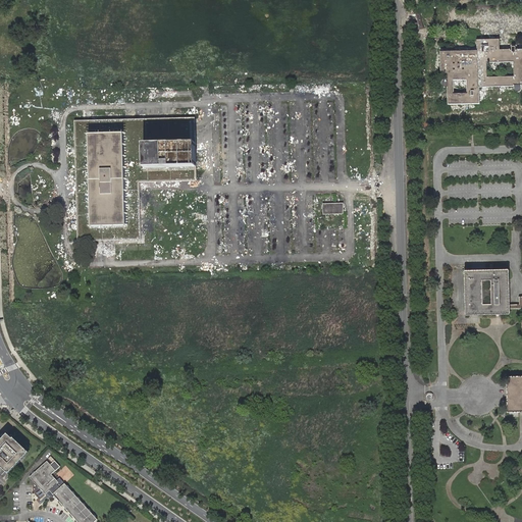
[(510,47),(510,48),(510,50),(500,50),(500,40),(477,40),(477,51),(440,52),(441,74),(447,74),(447,80),(446,80),(445,80),(444,81),(442,81),(441,82),(441,84),(441,86),(442,86),(444,87),(445,88),(448,88),(448,105),(480,104),(479,88),(514,87),(514,89),(514,90),(515,91),(516,92),(518,92),(520,92),(521,91),(521,90),(521,87),(521,86),(521,49),(518,50),(518,47),(517,46),(516,45),(514,44),(512,44),(512,45),(511,45),(510,46),(510,47)]
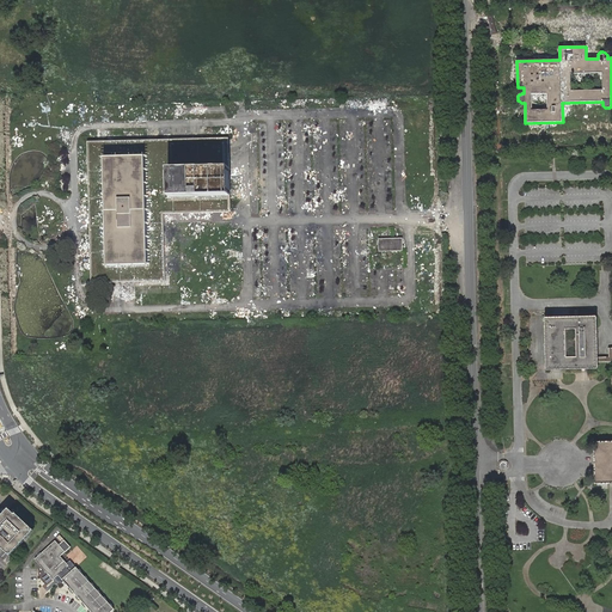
[(226,141),(90,145),(92,213),(97,213),(97,225),(92,225),(93,280),(161,279),(160,212),(227,209),(227,196),(231,196),(230,167),(227,167),(226,141)]
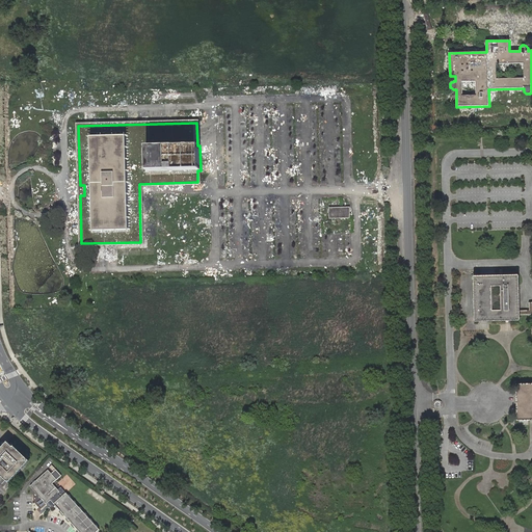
[(350,209),(329,210),(329,218),(350,218),(350,217),(350,209)]
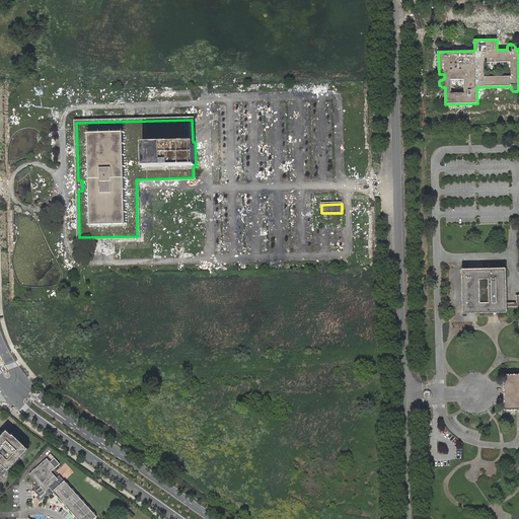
[(518,295),(516,295),(516,303),(507,303),(506,269),(462,271),(463,314),(508,313),(507,307),(518,307),(518,374),(504,375),(505,411),(518,410),(518,295)]
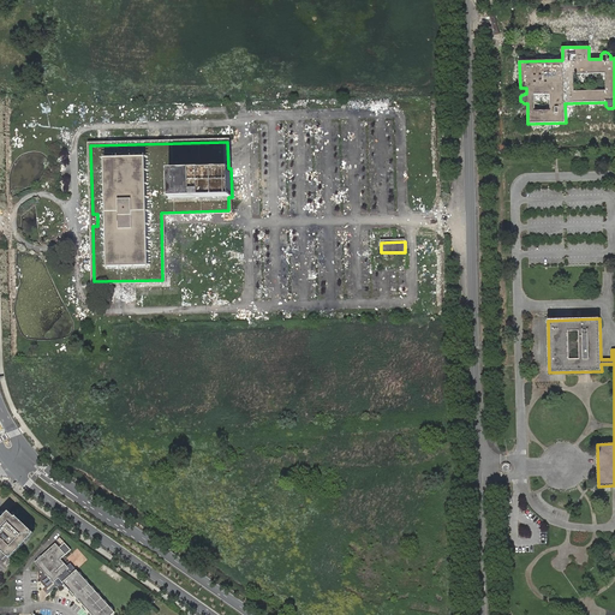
[(16,518),(10,512),(0,520),(0,548),(11,559),(35,532),(17,517),(16,518)]
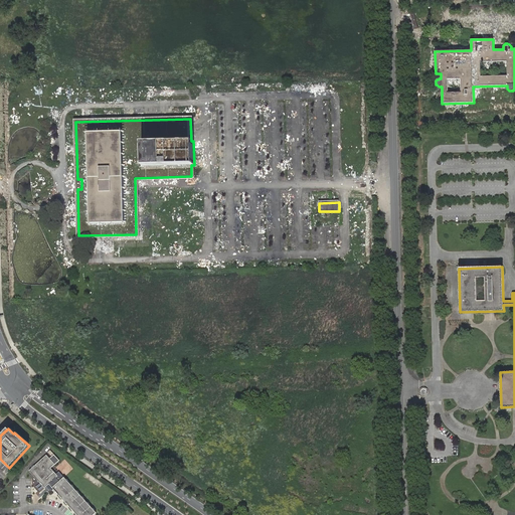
[(51,487),(76,514),(93,514),(97,513),(64,478),(59,481),(56,478),(57,476),(50,468),(54,465),(46,455),(29,471),(44,488),(49,484),(49,485),(47,487),(49,489),(51,487)]
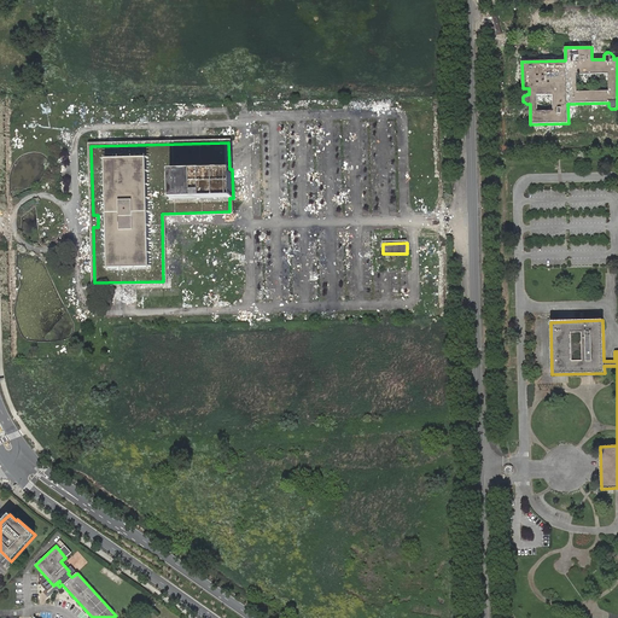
All buildings are outlined.
